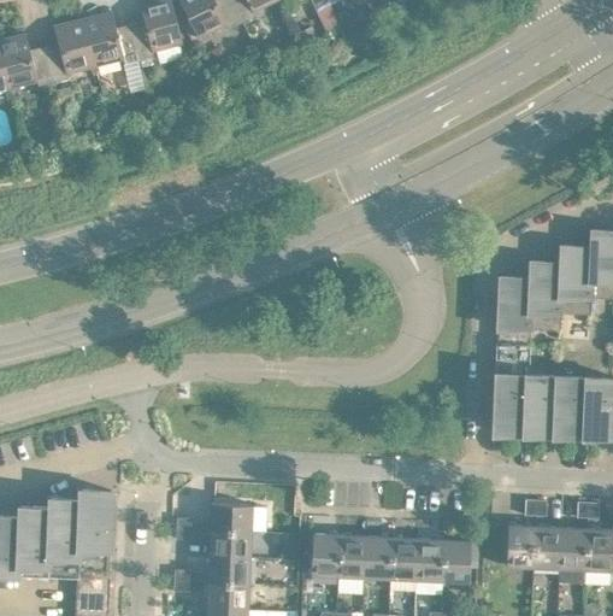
[(142,28),(129,31),(136,60),(151,57),(149,52),(178,44),(166,0),(152,0),(136,4),(142,28)]
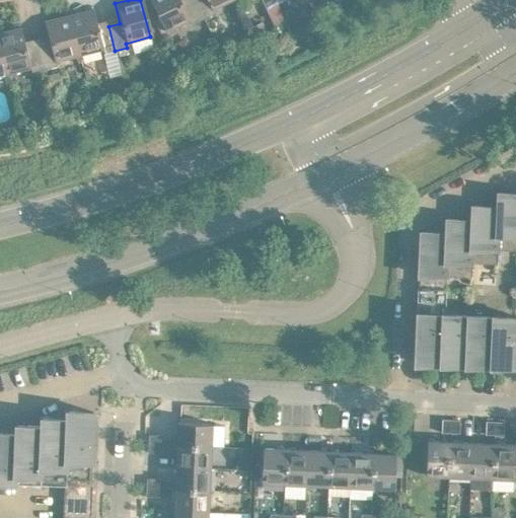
[(201,19),(191,0),(182,0),(178,2),(177,0),(148,0),(164,31),(188,20),(190,24),(201,19)]
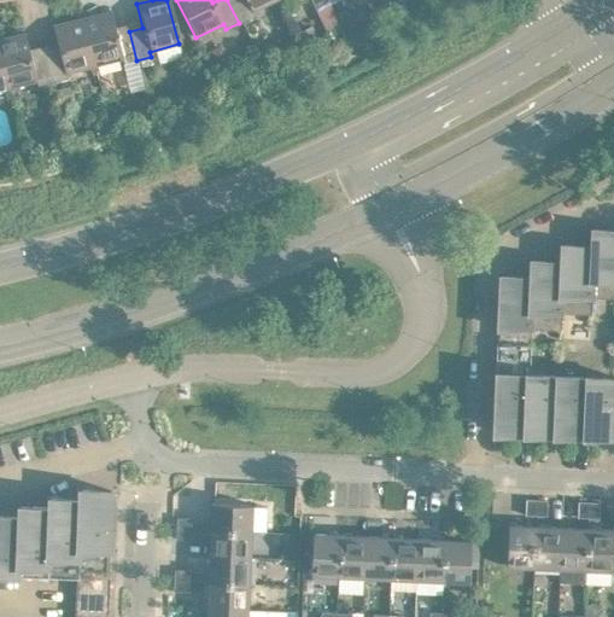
[(227,0),(239,23),(252,17),(250,12),(274,0),(227,0)]
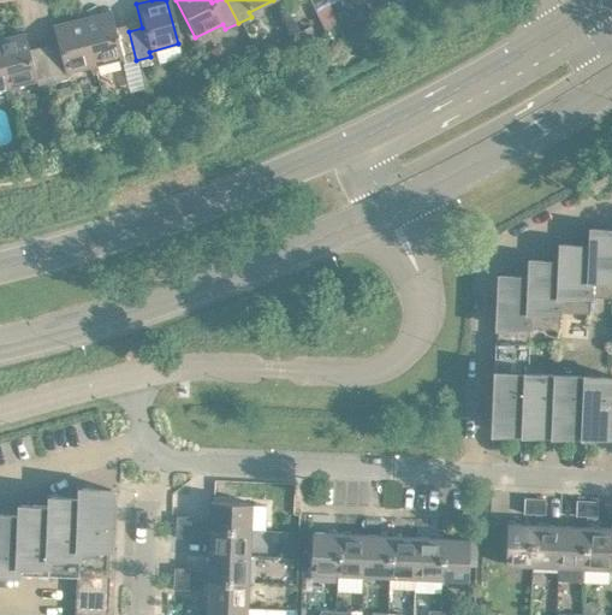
[(325,0),(308,0),(314,11),(326,5),(327,4),(325,0)]
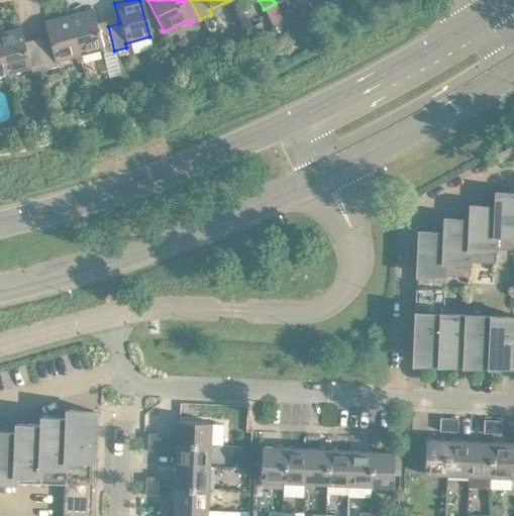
[(91,9),(67,16),(77,56),(100,49),(102,54),(114,50),(108,26),(96,29),(91,9)]
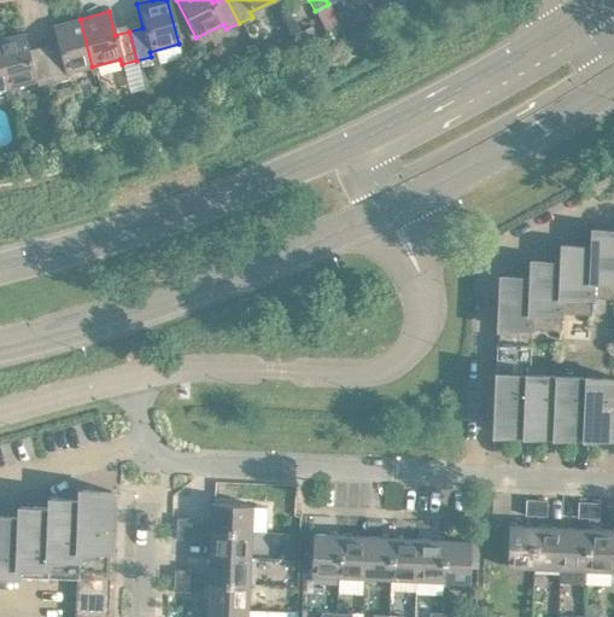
[(343,11),(335,15),(341,27),(349,23),(343,11)]
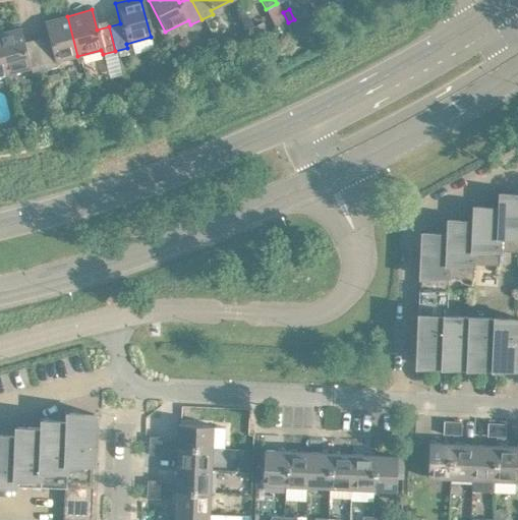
[(48,42),(36,45),(42,69),(55,66),(54,62),(77,56),(67,16),(43,22),(48,42)]
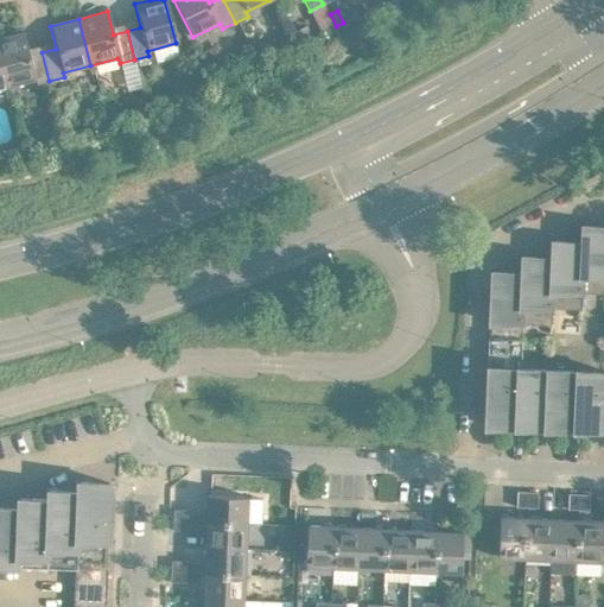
[(303,26),(291,33),(298,46),(311,39),(303,26)]
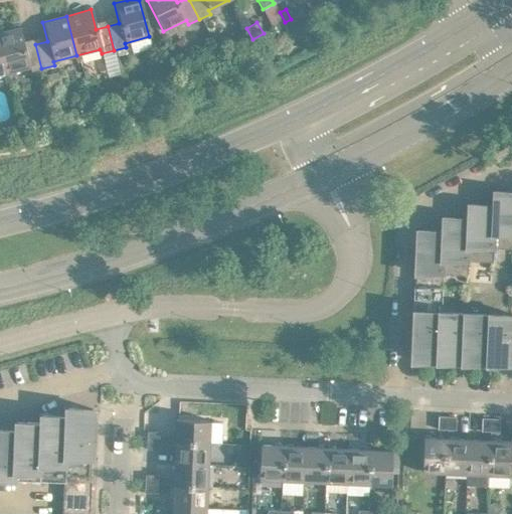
[(18,28),(0,32),(0,54),(5,73),(28,67),(29,71),(41,68),(35,44),(23,47),(18,28)]
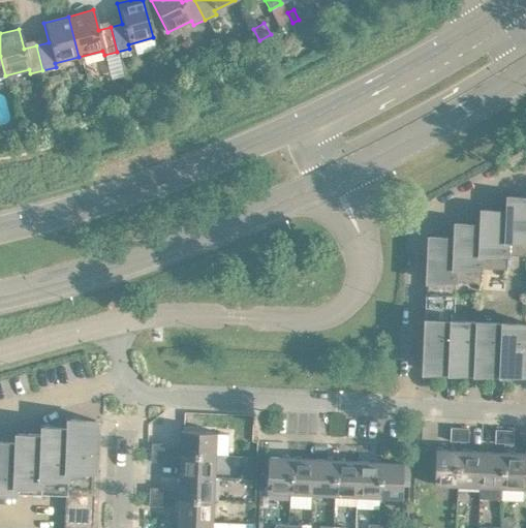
[(57,73),(45,78),(50,89),(61,86),(57,73)]
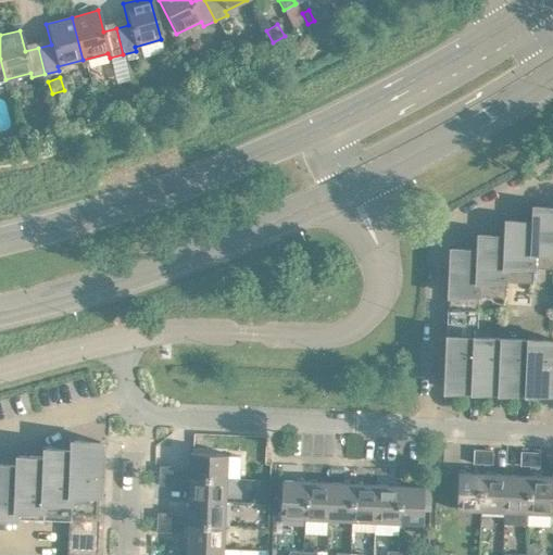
[(531,207),(530,227),(531,227),(529,268),(530,268),(552,269),(552,213),(545,213),(542,209),(531,207)]
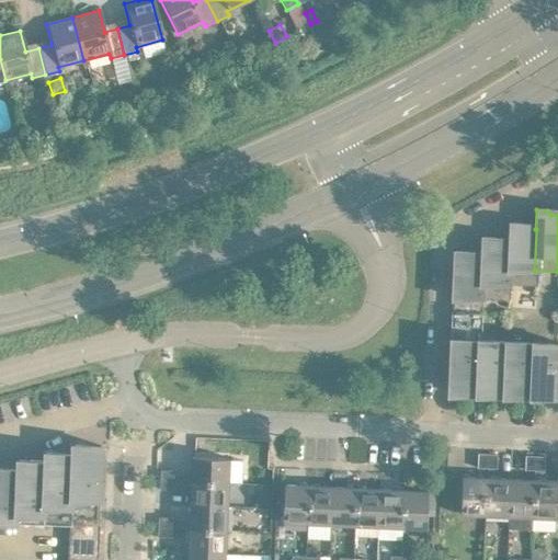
[(508,224),(508,243),(509,243),(507,285),(508,285),(534,286),(535,271),(534,271),(536,229),(535,229),(524,229),(520,225),(508,224)]
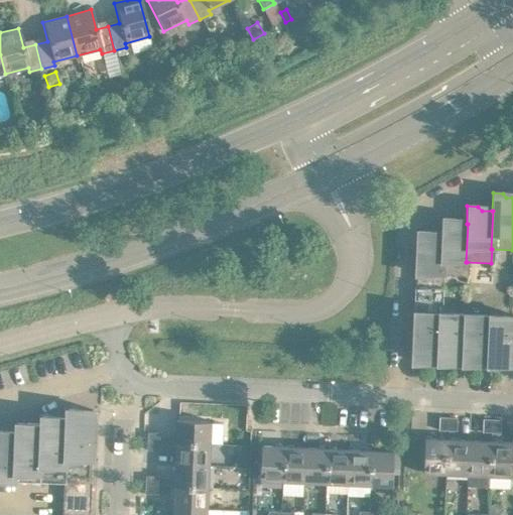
[(441,219),(440,237),(441,237),(440,275),(466,276),(467,262),(466,262),(468,224),(467,224),(456,224),(453,219),(441,219)]
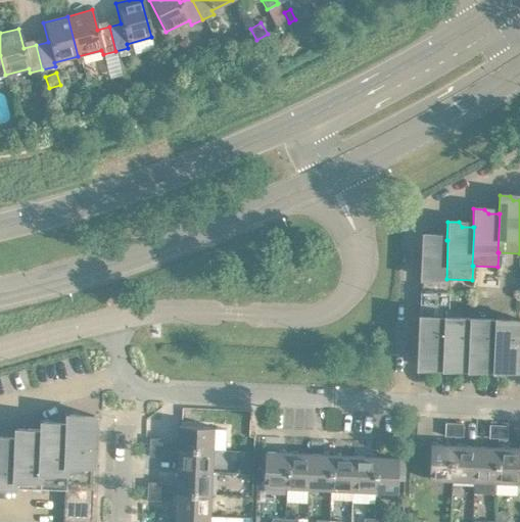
[(418,290),(418,292),(446,293),(446,279),(447,240),(446,240),(436,240),(432,235),(422,235),(419,290),(418,290)]
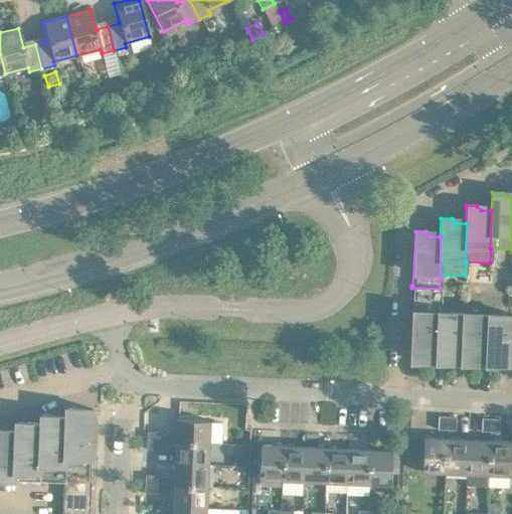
[(422,357),(435,358),(436,358),(438,313),(439,313),(440,289),(411,288),(411,299),(412,299),(409,361),(420,362),(422,357)]
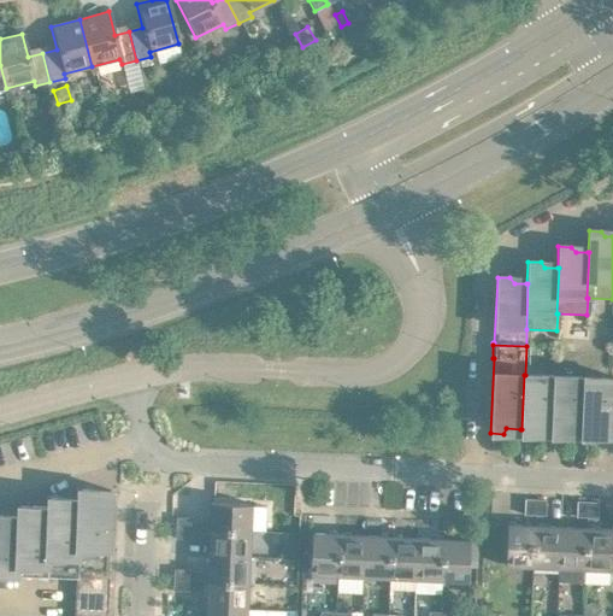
[(536,429),(550,430),(552,430),(554,376),(525,375),(524,375),(522,429),(520,429),(520,434),(532,435),(536,429)]
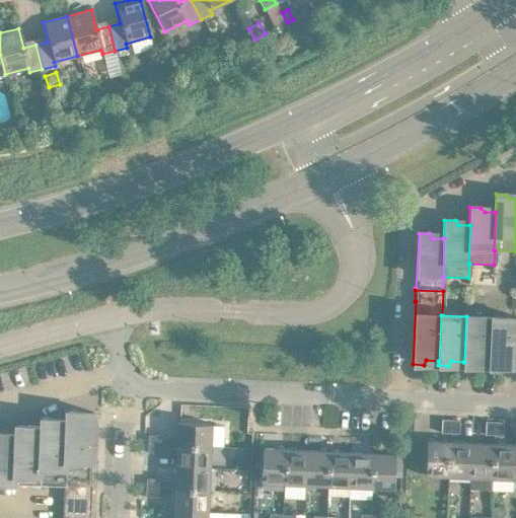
[(476,362),(489,363),(491,317),(466,316),(464,362),(463,362),(463,366),(473,367),(476,362)]
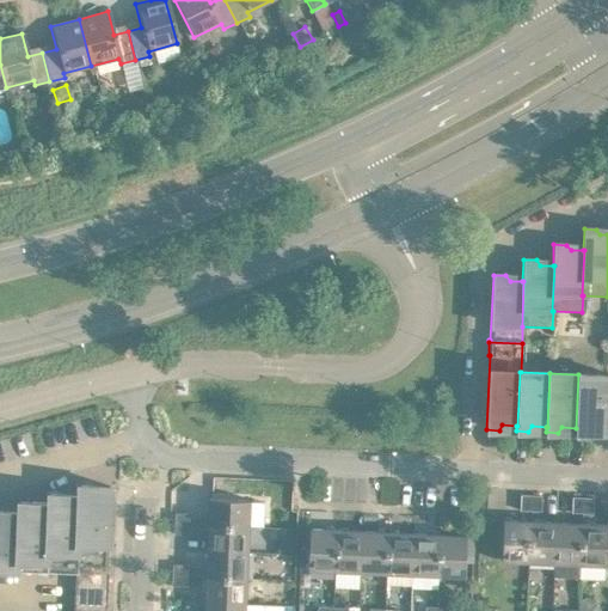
[(576,428),(575,433),(588,434),(591,428),(607,429),(607,397),(607,374),(578,374),(576,428)]
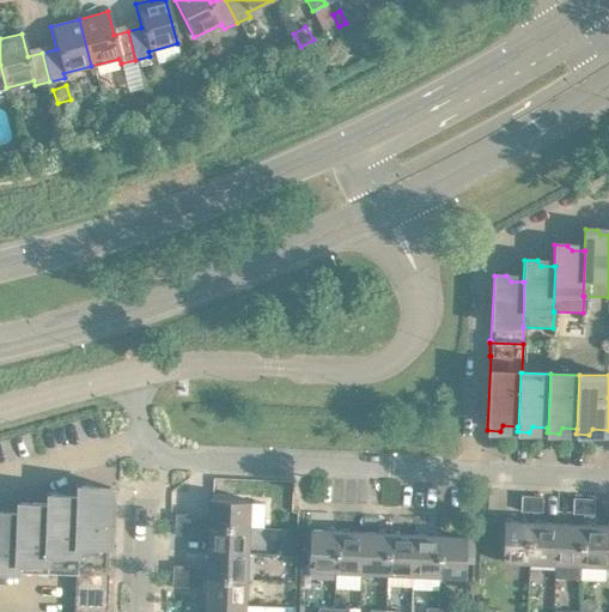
[(77,502),(74,565),(104,567),(108,494),(91,492),(90,488),(77,486),(75,502),(77,502)]
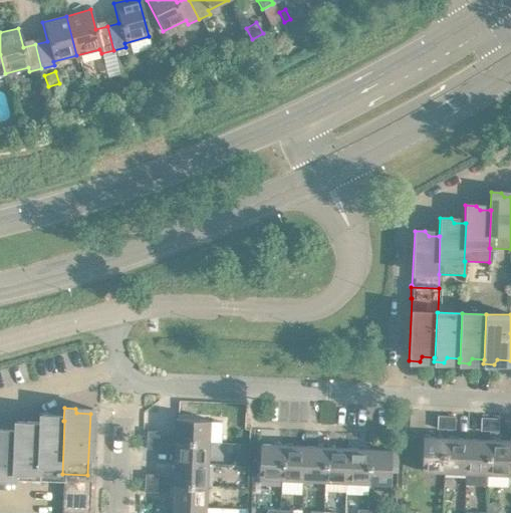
[(37,481),(61,482),(62,474),(64,421),(63,421),(51,420),(49,416),(39,415),(38,428),(39,428),(37,481)]
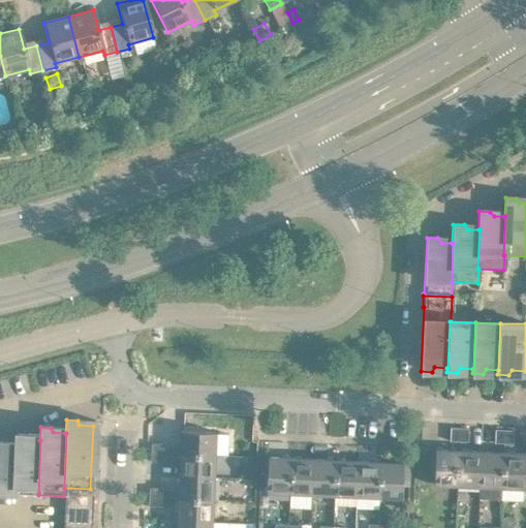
[(447,441),(456,442),(457,429),(447,428),(447,441)]
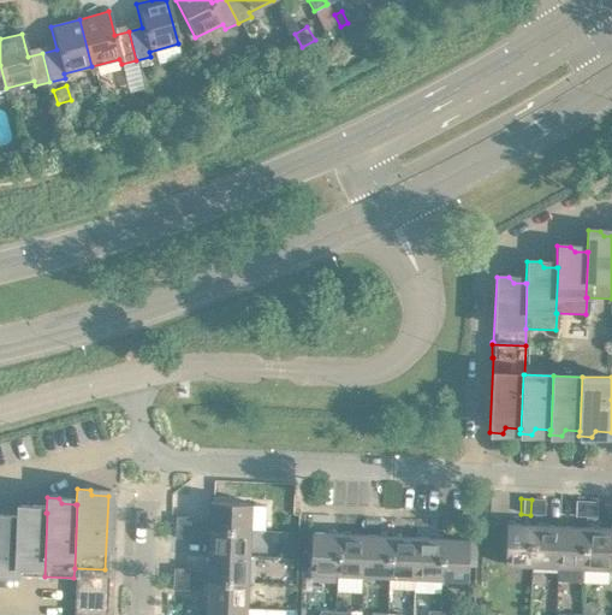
[(532,500),(530,515),(541,515),(542,500),(532,500)]
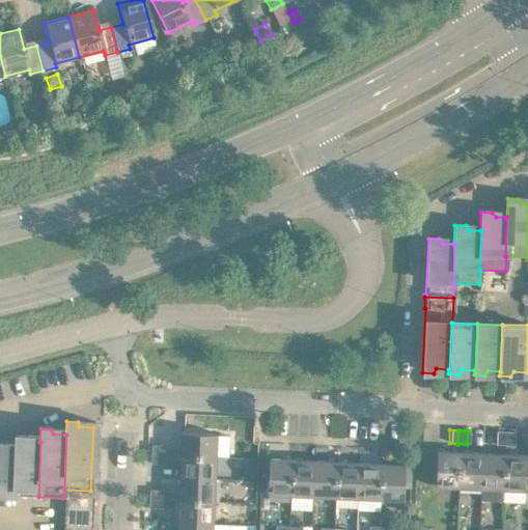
[(494,445),(502,445),(503,433),(494,431),(494,445)]
